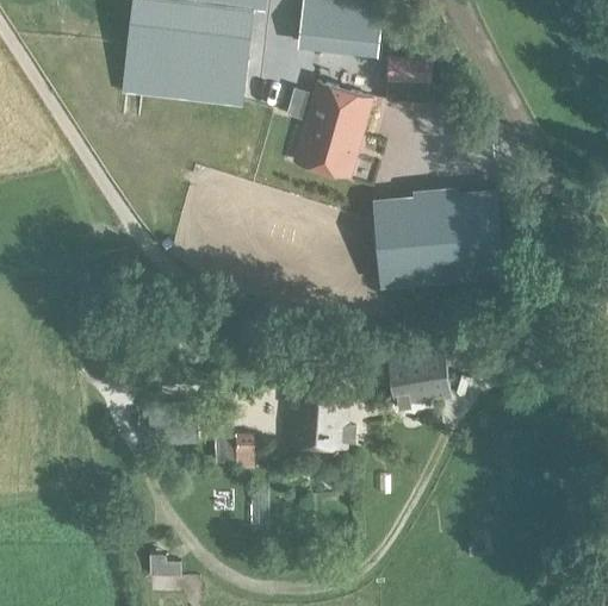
[(264,0),(131,0),(126,50),(150,52),(144,97),(240,107),(252,7),(264,8),(264,0)]
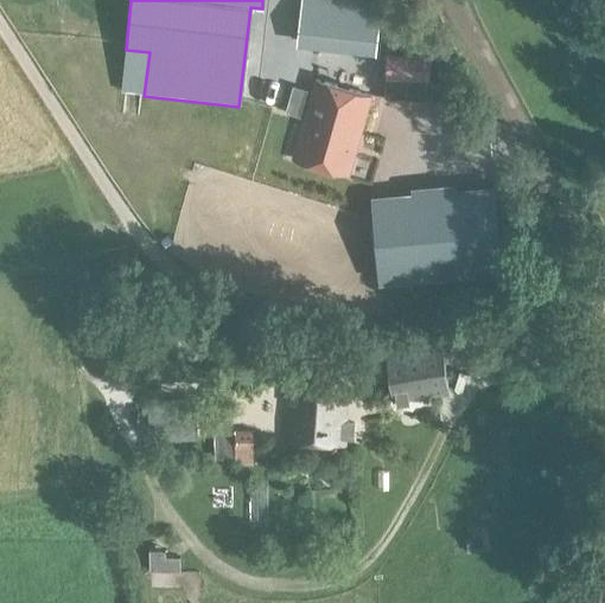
[(377,7),(305,0),(303,0),(298,51),(373,58),(377,7)]
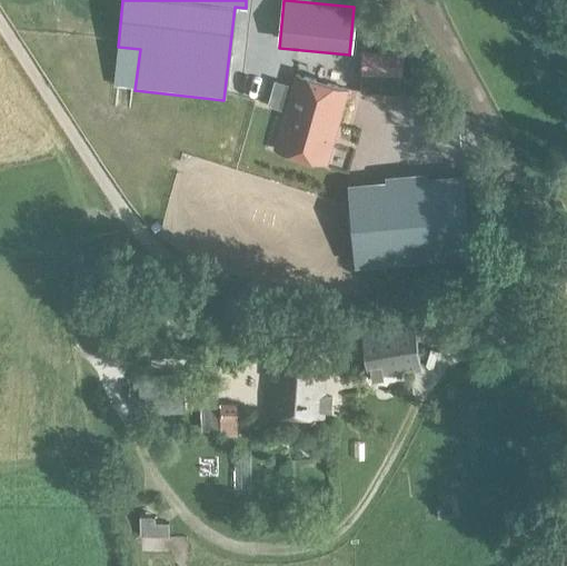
[(361,51),(361,77),(400,79),(400,53),(361,51)]
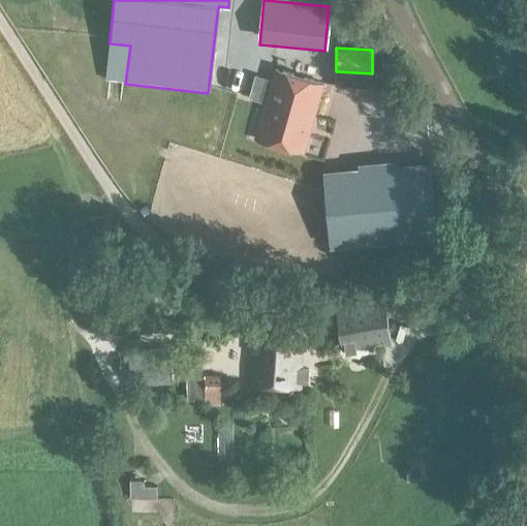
[(272,72),(254,141),(302,152),(318,84),(272,72)]
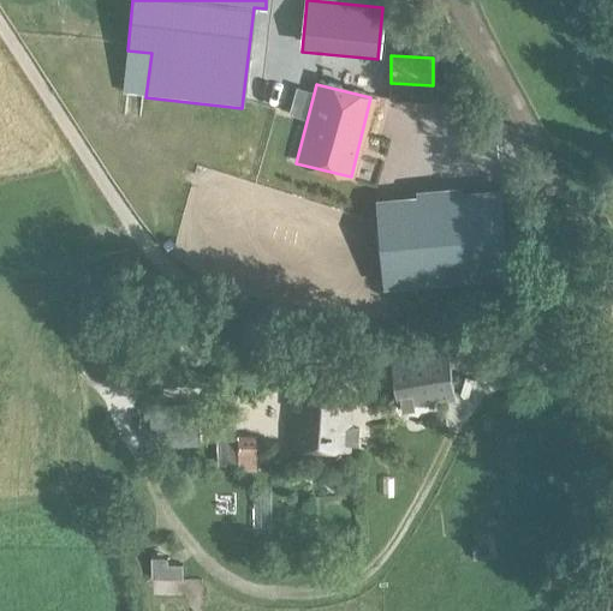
[(384,291),(444,286),(511,281),(504,191),(376,202),(378,222),(384,291)]
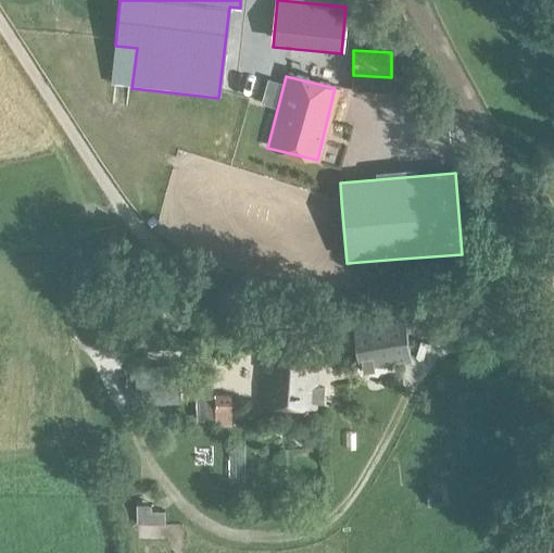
[(402,316),(353,325),(360,372),(407,363),(402,316)]
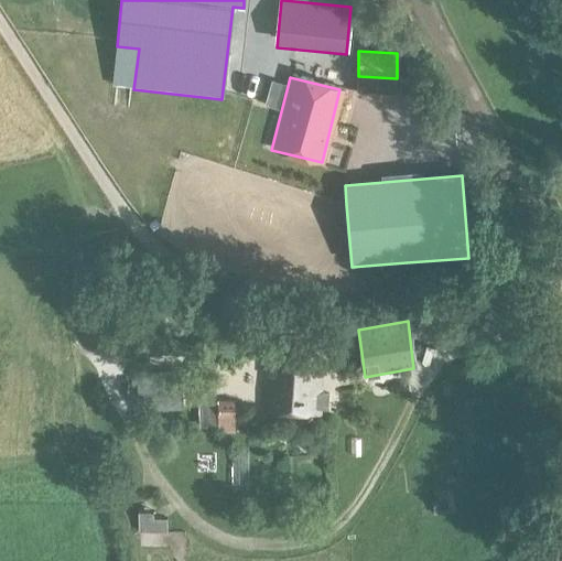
[(317,408),(319,395),(321,351),(269,348),(266,413),(317,416),(317,408)]
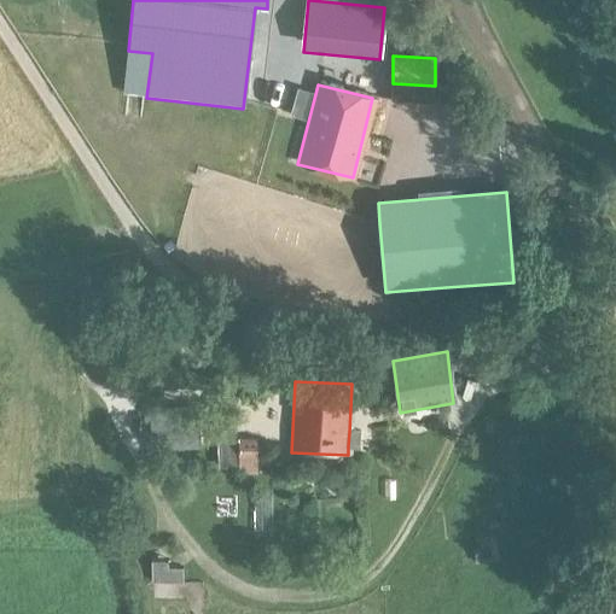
[(196,408),(146,411),(149,455),(196,451),(196,408)]
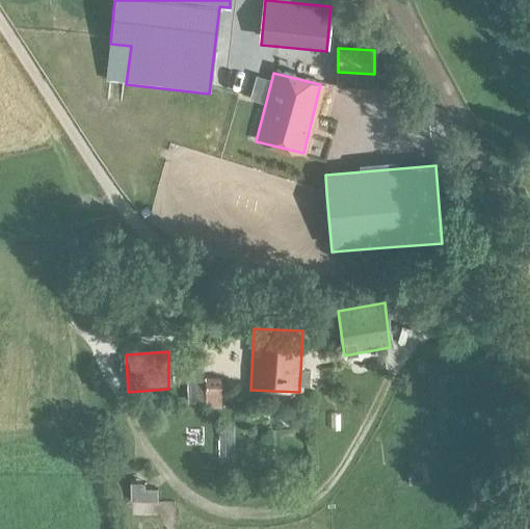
[(205,379),(205,395),(205,405),(211,405),(211,411),(222,411),(221,395),(221,378),(205,379)]
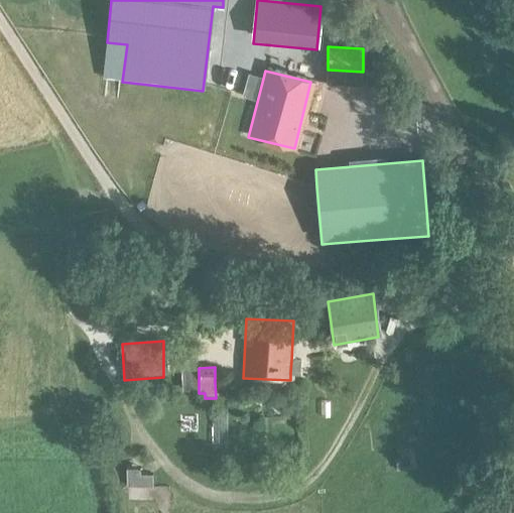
[(199,393),(199,383),(199,368),(188,369),(180,369),(179,393),(199,393)]
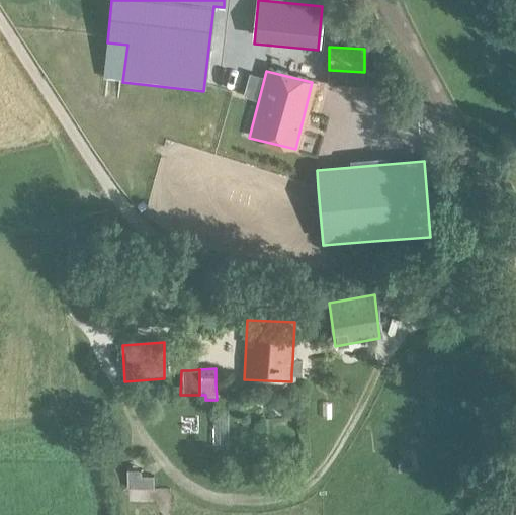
[(166,382),(142,381),(141,390),(166,391),(166,382)]
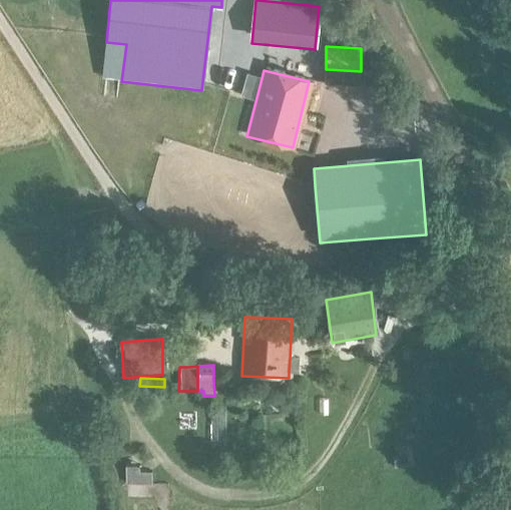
[(123,464),(123,486),(149,485),(149,471),(137,471),(136,464),(123,464)]
